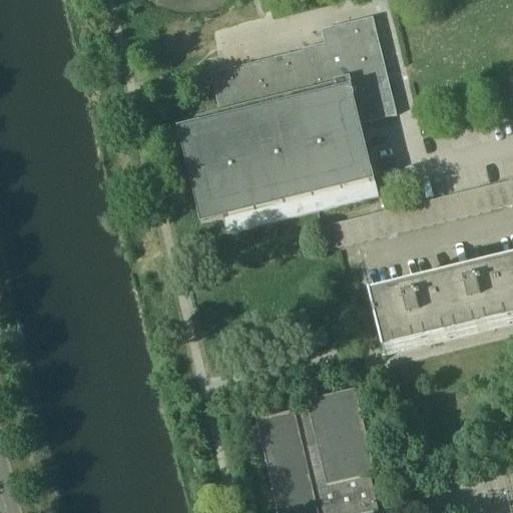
[(210,75),(221,119),(177,129),(201,226),(222,221),(225,236),(380,198),(361,126),(397,117),(373,19),(322,31),(325,45),(303,50),(303,53),(210,75)]
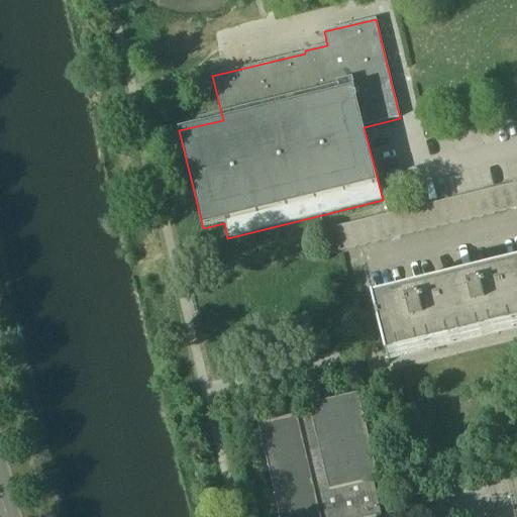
[(511,184),(499,187),(505,210),(516,207),(511,184)]
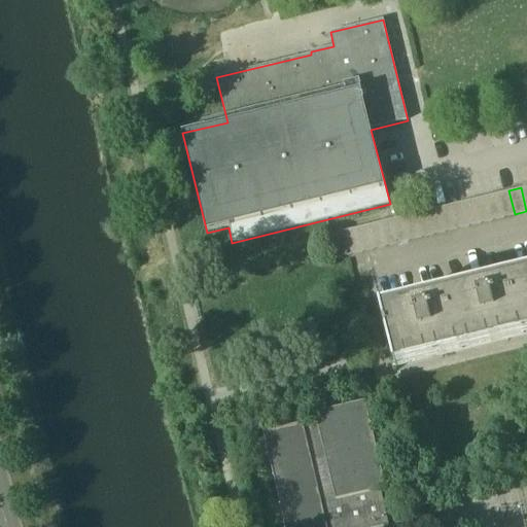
[(515,214),(508,190),(497,192),(502,217),(515,214)]
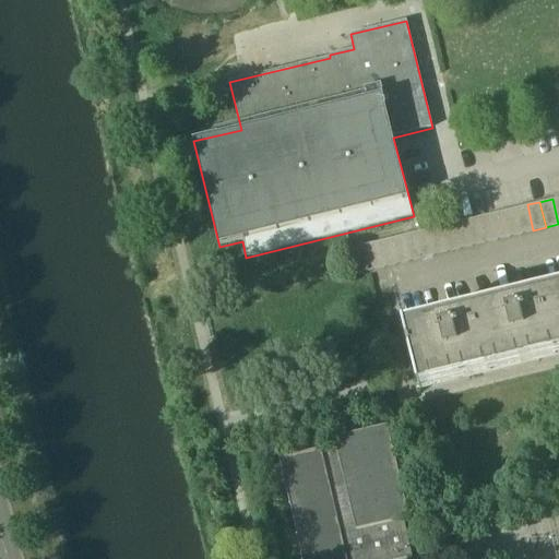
[(514,207),(521,233),(533,230),(527,204),(514,207)]
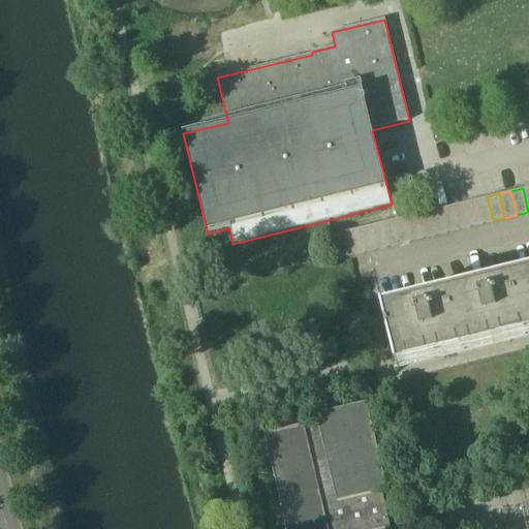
[(475,199),(480,223),(493,220),(487,196),(475,199)]
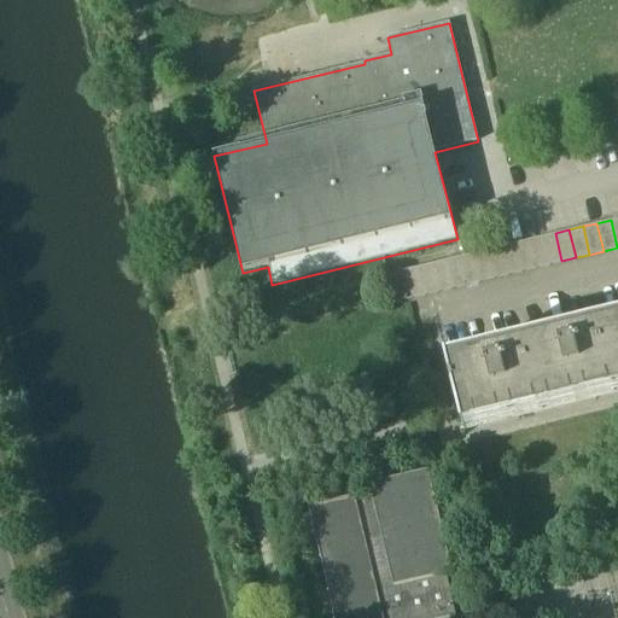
[(541,237),(548,264),(561,261),(555,233),(541,237)]
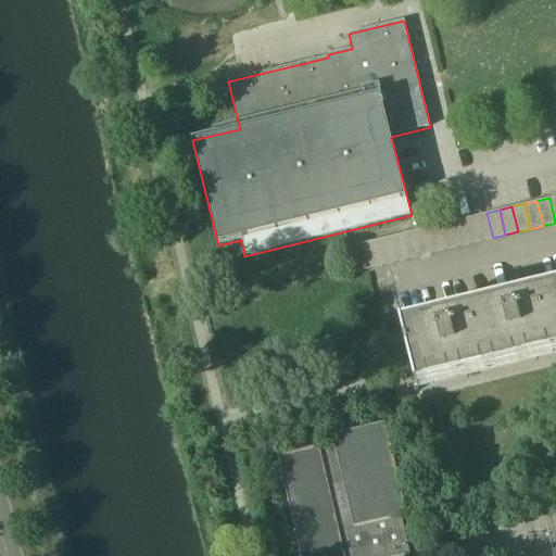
[(475,216),(480,241),(493,238),(487,213),(475,216)]
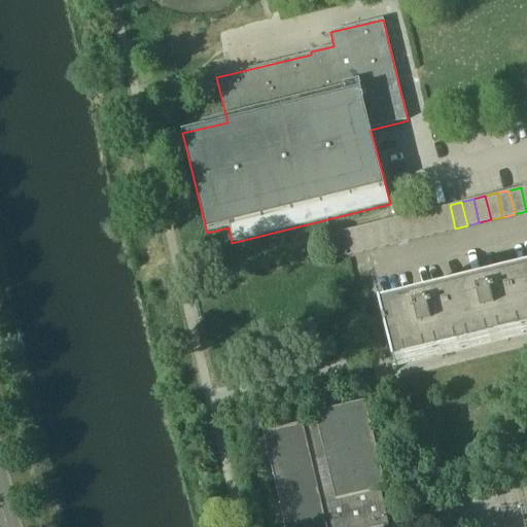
[(437,207),(444,231),(455,229),(450,205),(437,207)]
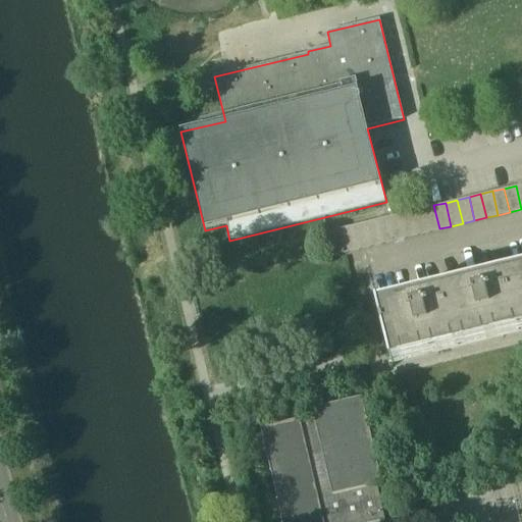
[(422,208),(427,231),(439,228),(433,205),(422,208)]
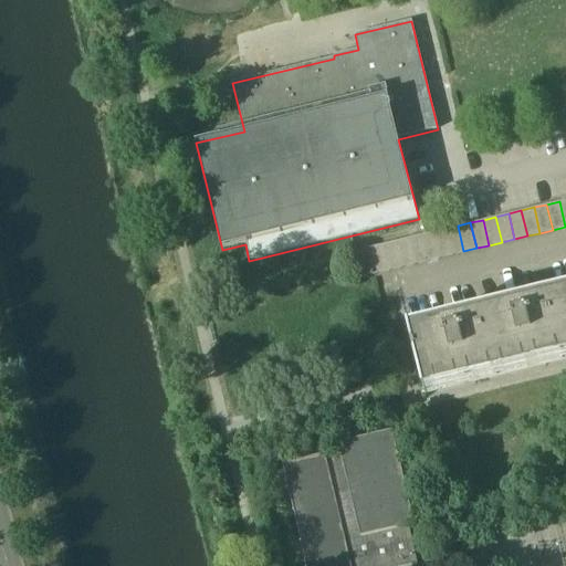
[(444,229),(451,254),(463,251),(458,226),(444,229)]
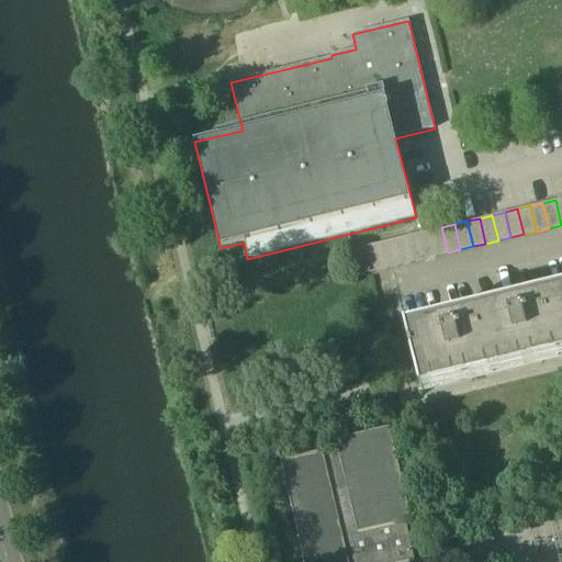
[(441,227),(429,231),(435,256),(448,253),(441,227)]
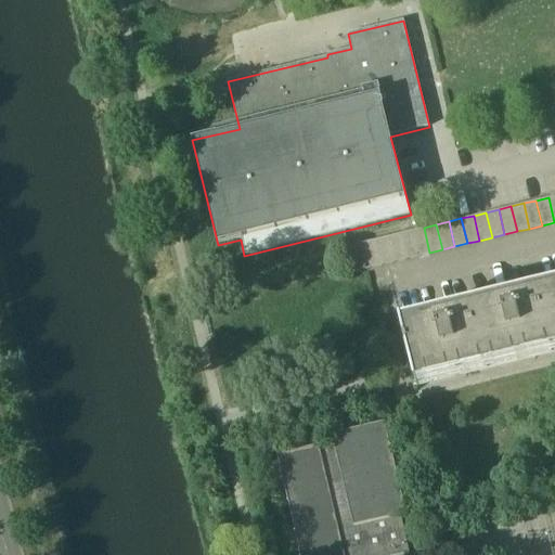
[(429,253),(424,228),(411,230),(417,256),(429,253)]
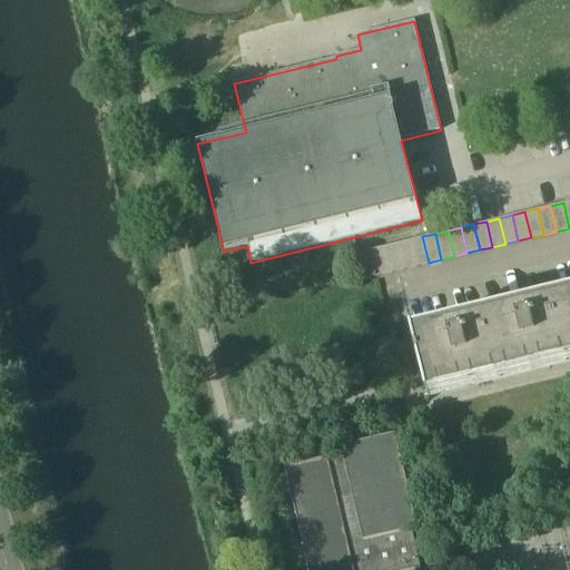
[(410,239),(415,265),(429,263),(422,236),(410,239)]
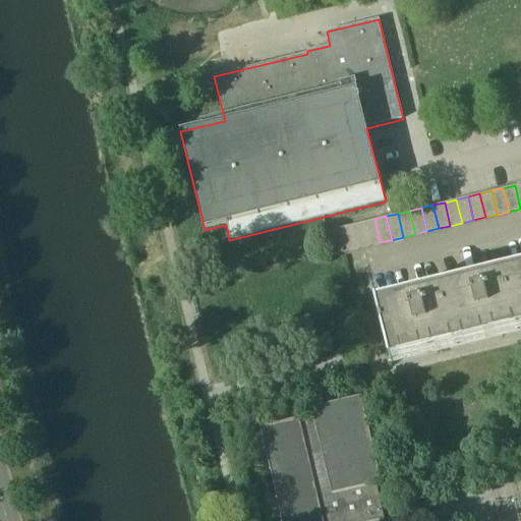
[(362,222),(368,245),(380,242),(374,219),(362,222)]
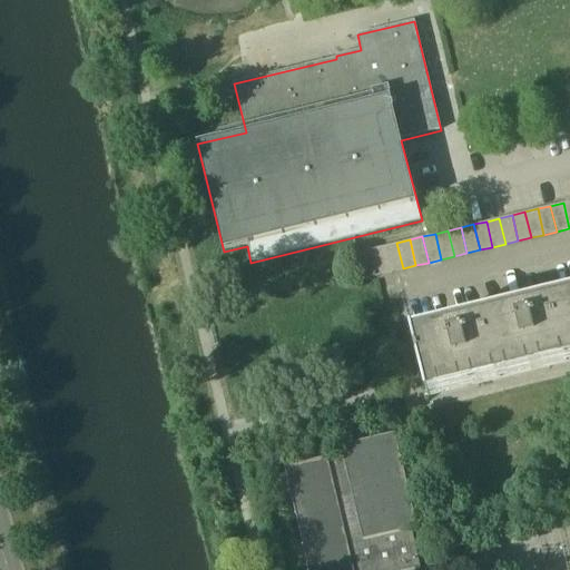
[(396,243),(384,246),(390,272),(403,268),(396,243)]
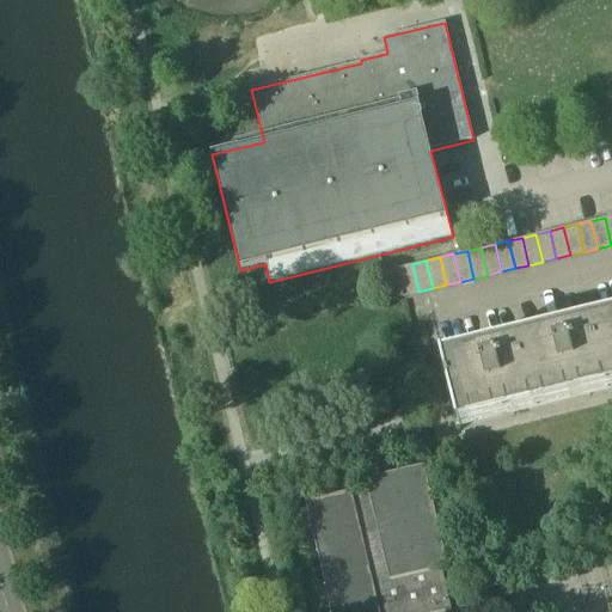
[(418,292),(412,264),(398,268),(405,295),(418,292)]
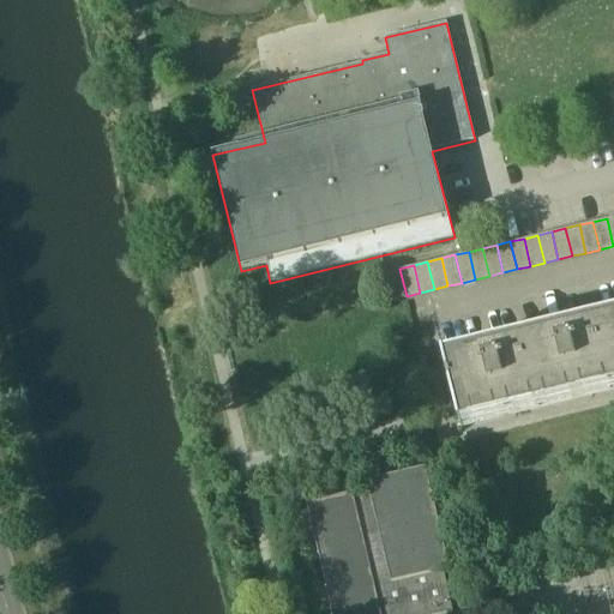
[(613,319),(593,325),(608,387),(613,385),(613,319)]
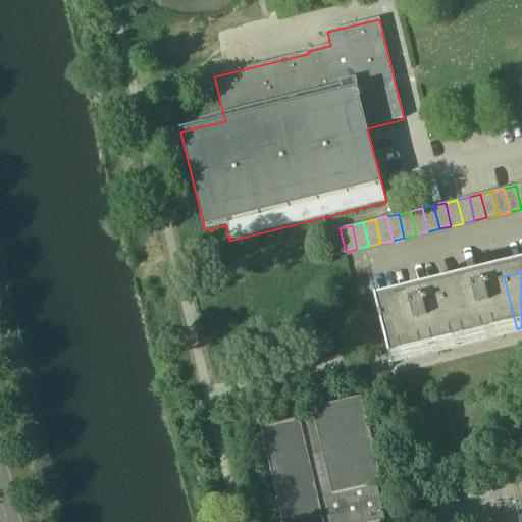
[(504,276),(441,292),(455,345),(517,329),(504,276)]
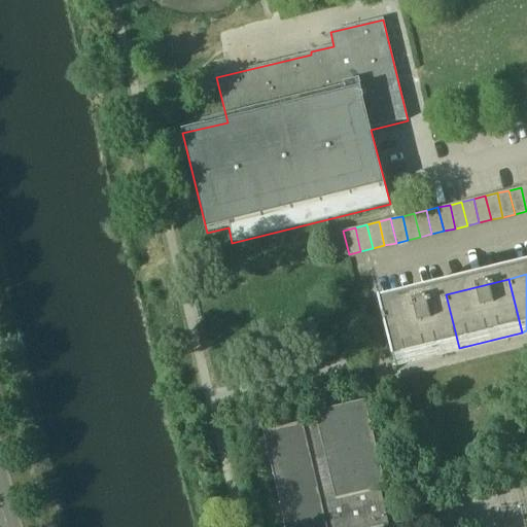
[(382,309),(396,369),(397,369),(396,363),(459,348),(446,294),(383,310),(383,309),(382,309)]
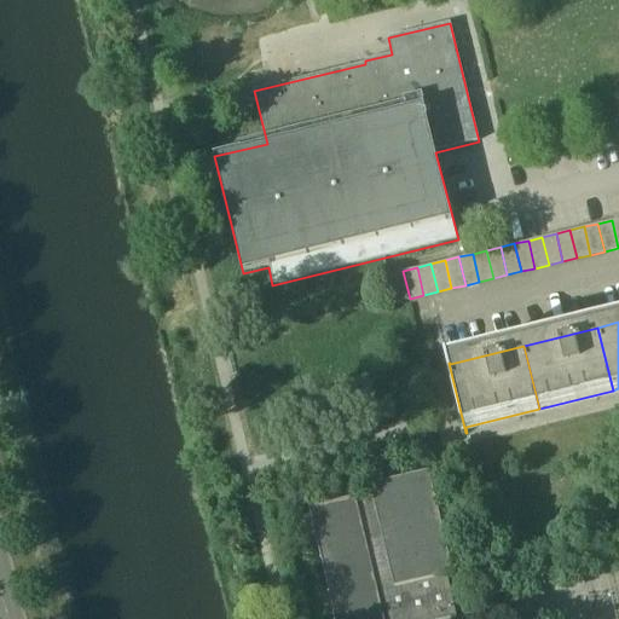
[(449,577),(455,576),(431,473),(371,487),(372,493),(310,509),(336,618),(447,618),(458,617),(449,577)]
